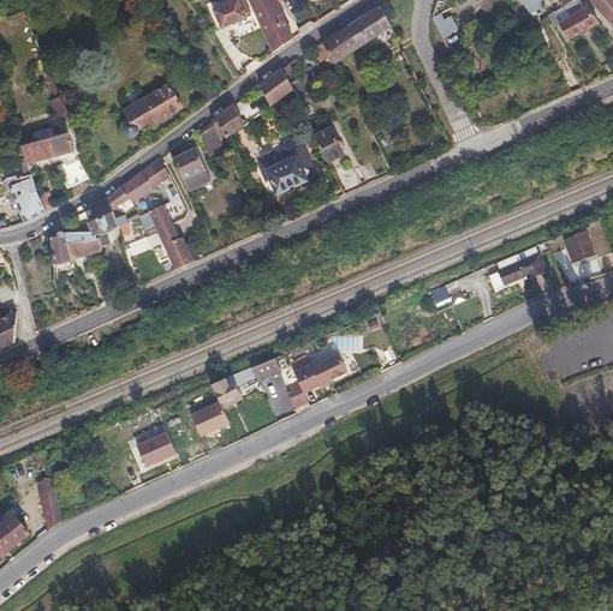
[(212,7),(219,25),(243,16),(237,0),(227,0),(212,7)]
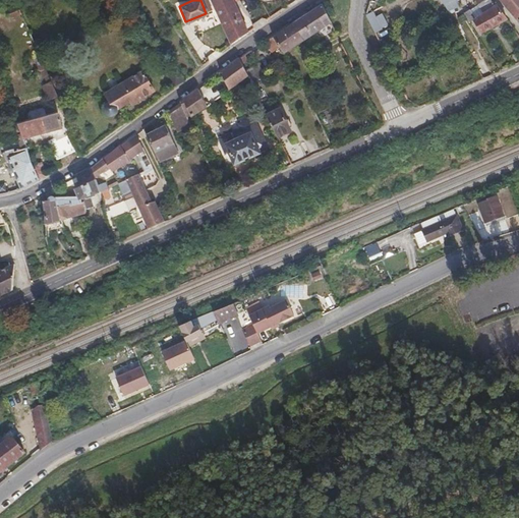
[(210,0),(229,44),(246,32),(231,0),(210,0)]
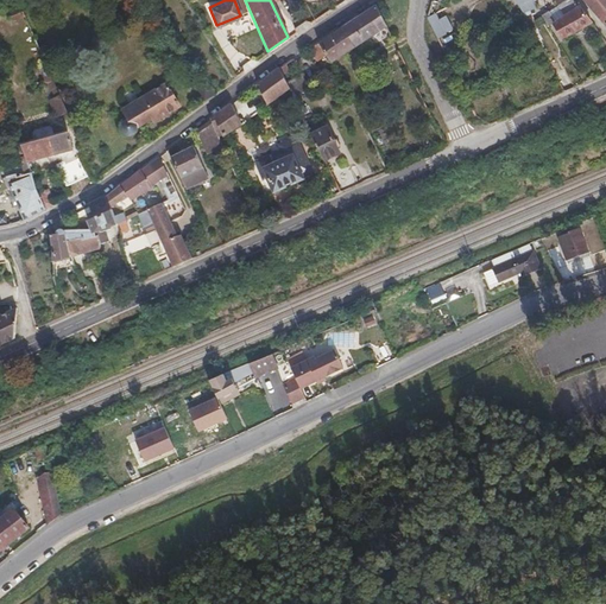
[(515,0),(524,13),(530,8),(532,7),(532,4),(530,0),(515,0)]
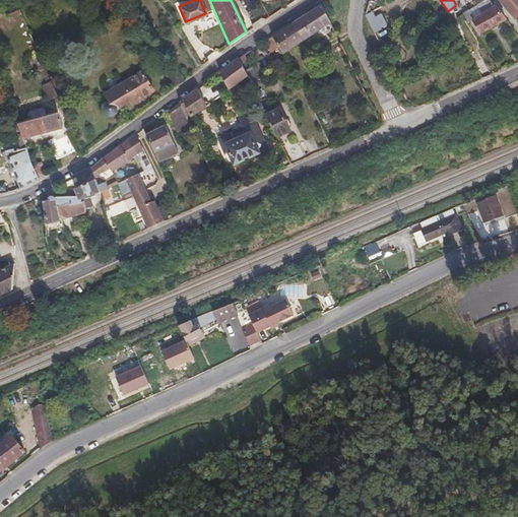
[(480,0),(475,3),(481,11),(471,17),(479,31),(505,18),(490,0),(480,0)]
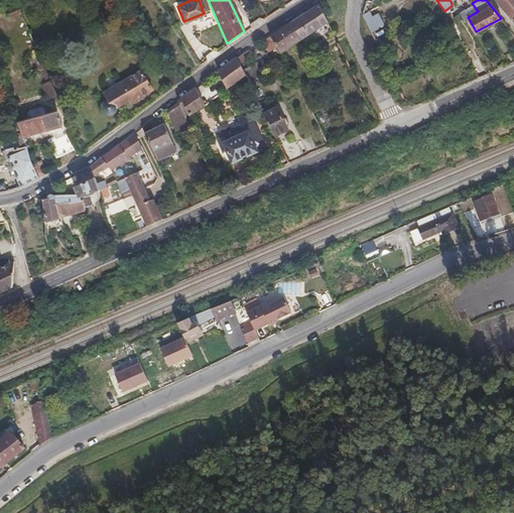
[(513,12),(513,0),(495,0),(509,17),(513,12)]
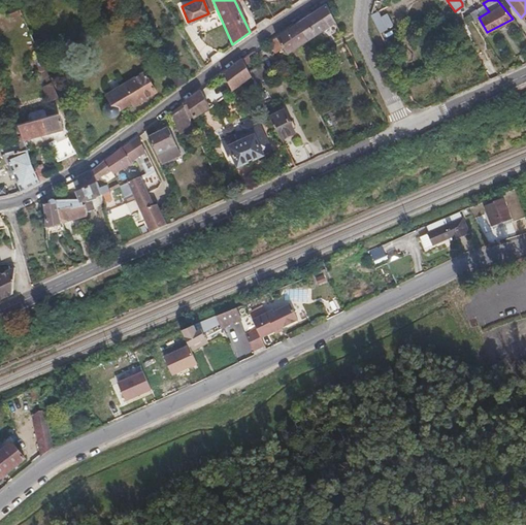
[(299,20),(310,37),(334,22),(325,3),(299,20)]
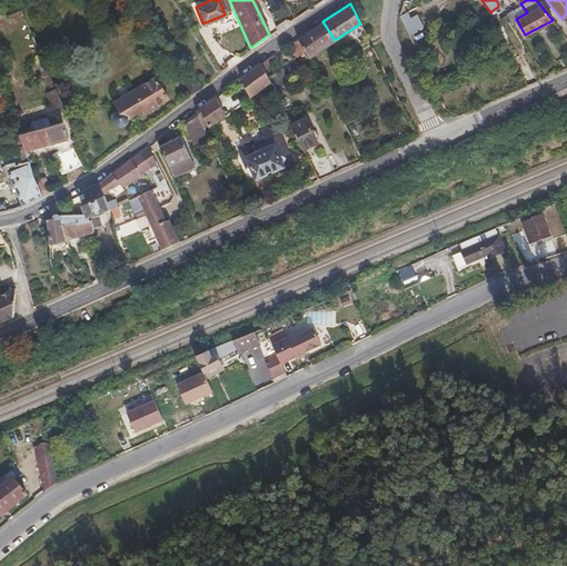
[(10,11),(13,20),(26,15),(22,6),(10,11)]
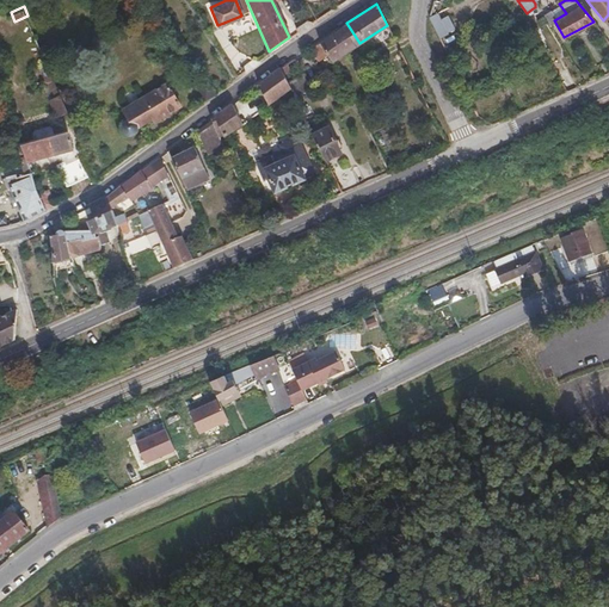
[(450,29),(446,18),(437,23),(432,13),(428,16),(437,38),(443,35),(442,32),(450,29)]
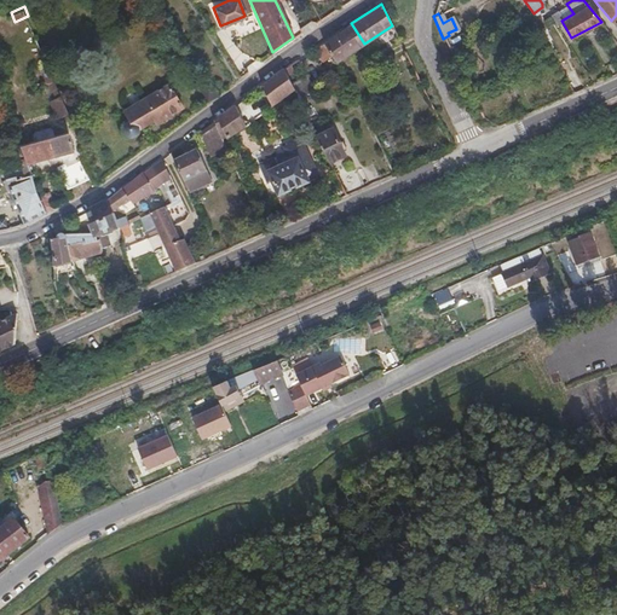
[(323,42),(333,64),(364,44),(351,23),(323,42)]
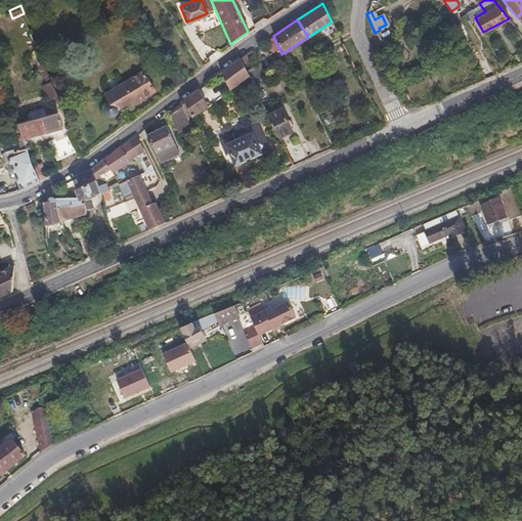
[(35,32),(32,33),(39,50),(45,47),(42,38),(38,39),(35,32)]
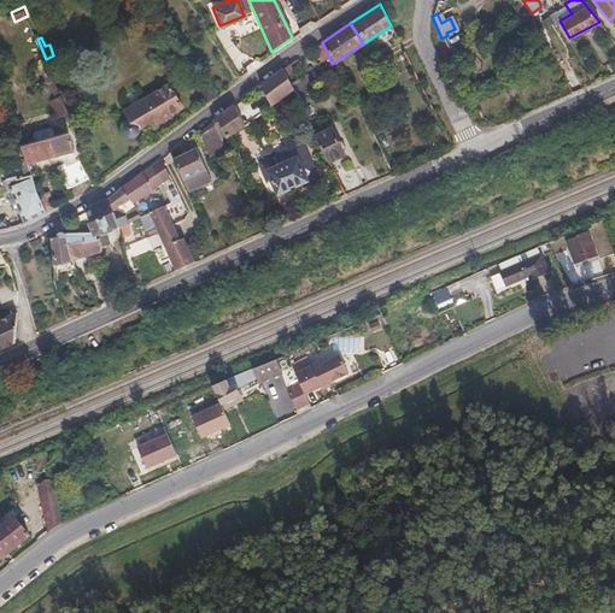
[(281,66),(255,87),(257,92),(261,88),(269,106),(292,89),(288,80),(281,66)]
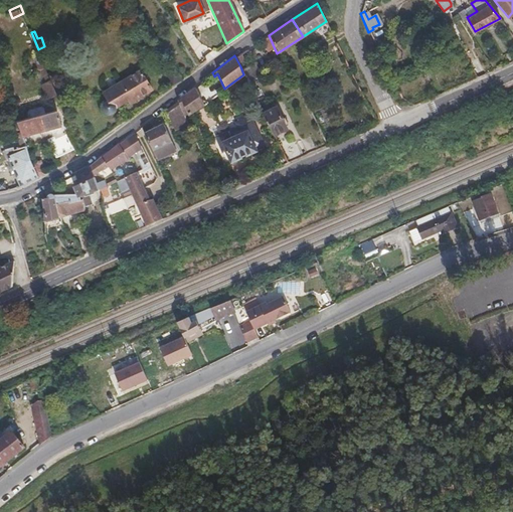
[(247,81),(247,82),(260,75),(252,61),(240,66),(243,74),(247,81)]
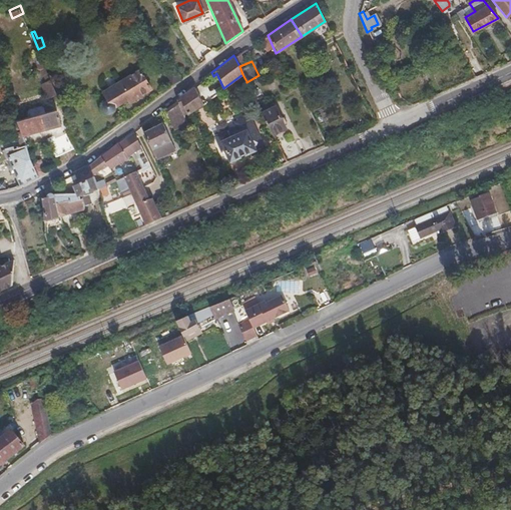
[(170,64),(162,69),(170,84),(178,78),(170,64)]
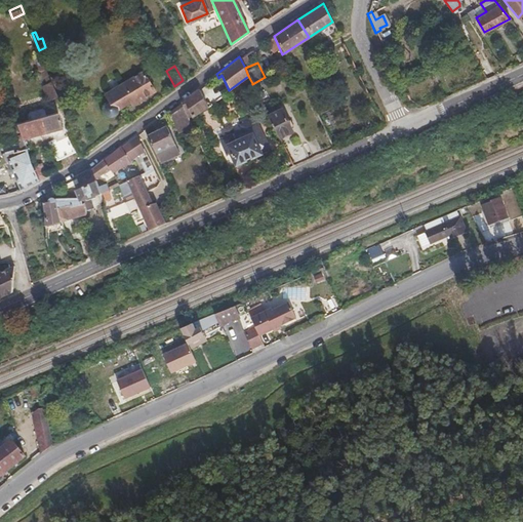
[(49,98),(57,95),(45,67),(41,69),(46,83),(43,84),(49,98)]
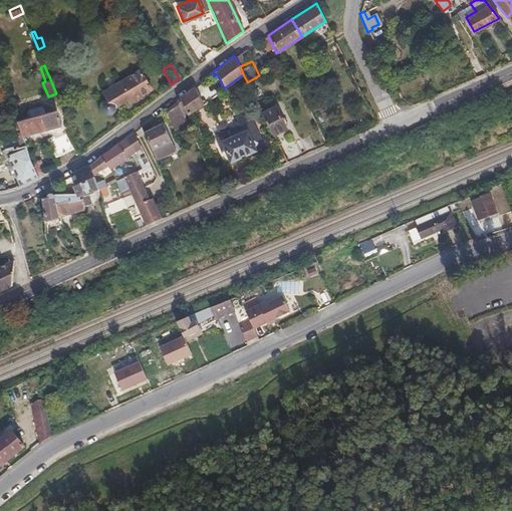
[(140,70),(101,91),(106,100),(104,101),(103,103),(103,106),(104,109),(106,111),(109,111),(113,109),(114,107),(114,105),(114,102),(125,96),(129,100),(150,88),(140,70)]
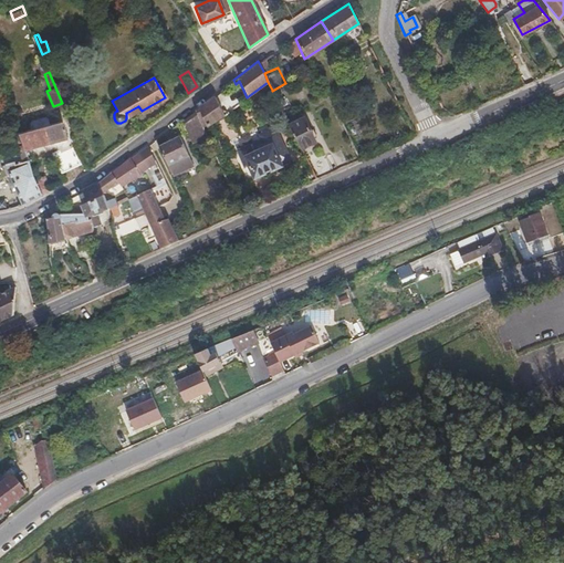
[(196,110),(204,129),(221,115),(222,115),(213,95),(195,108),(196,110)]
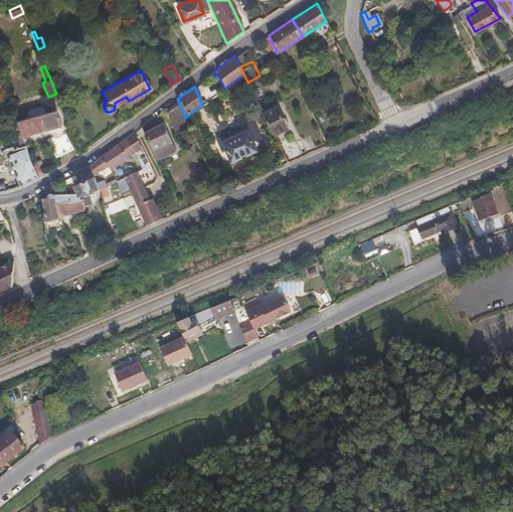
[(187,125),(188,124),(185,118),(178,100),(171,106),(176,118),(180,116),(184,126),(187,125)]
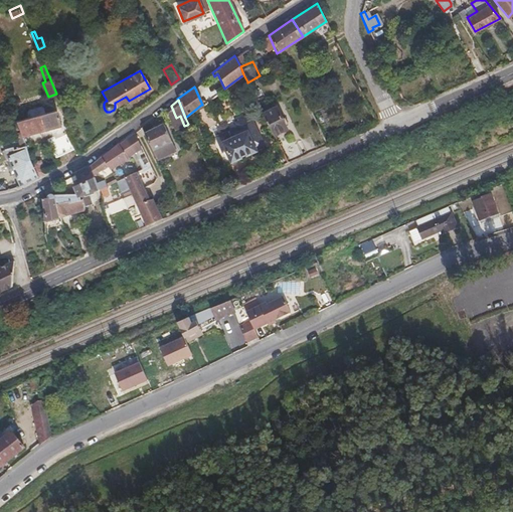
[(44,108),(31,112),(29,114),(30,118),(42,115),(47,113),(46,110),(44,108)]
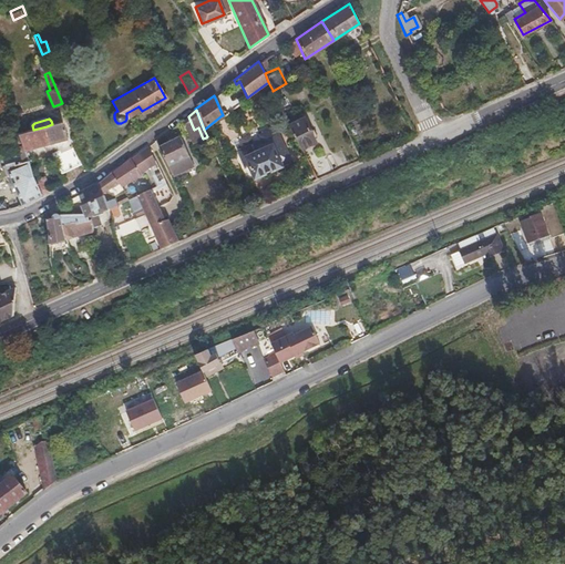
[(304,119),(289,125),(300,150),(315,143),(304,119)]
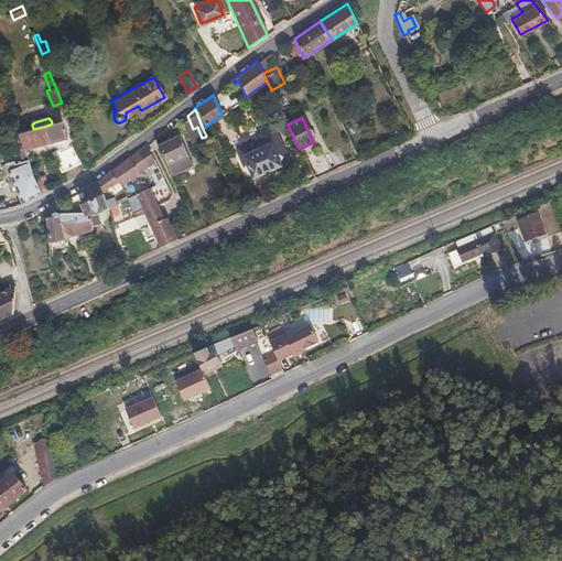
[(51,141),(67,137),(63,121),(52,123),(46,126),(51,141)]
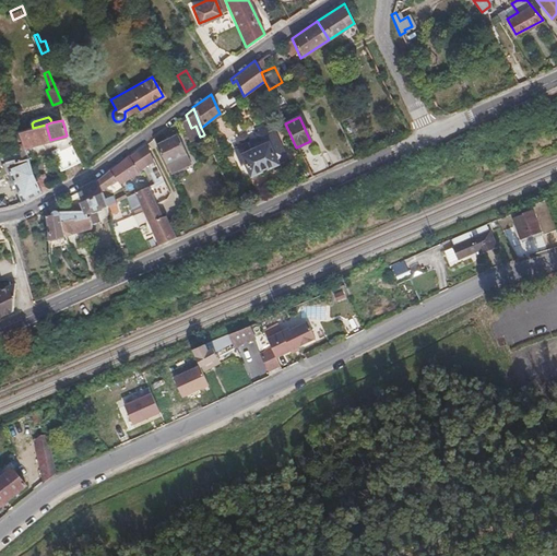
[(24,148),(25,146),(50,140),(46,125),(33,128),(20,131),(24,148)]
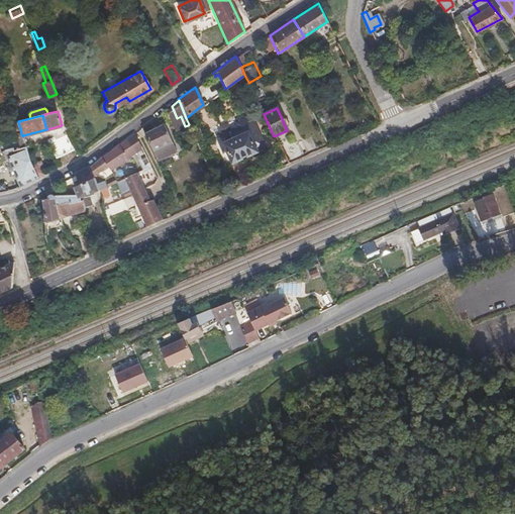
[(144,133),(152,150),(173,140),(165,123),(144,133)]
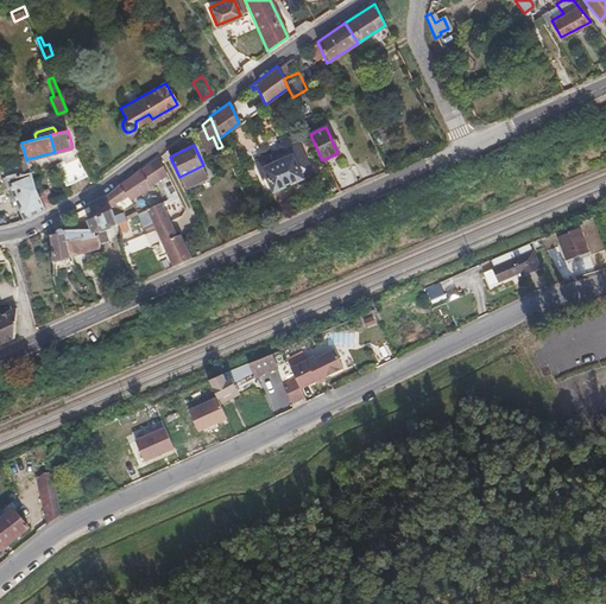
[(264,171),(273,191),(301,178),(291,156),(284,159),(279,150),(254,161),(259,172),(264,171)]
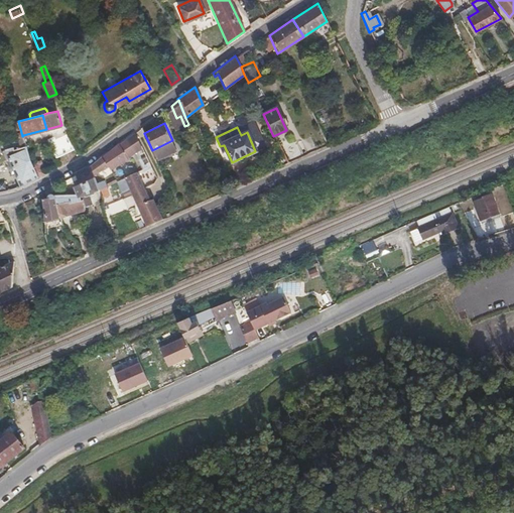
[(46,141),(53,157),(72,149),(65,133),(46,141)]
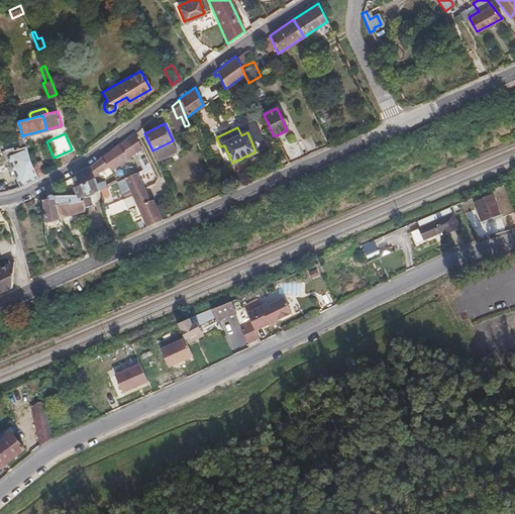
[(111,158),(118,172),(131,165),(119,143),(104,156),(107,161),(111,158)]
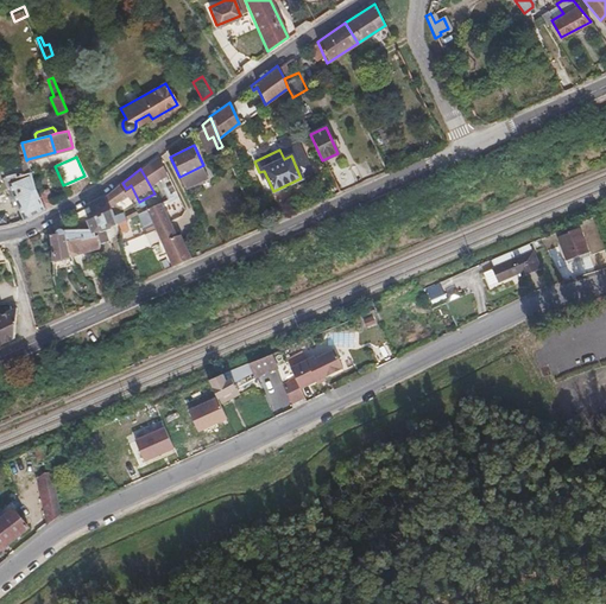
[(6,176),(23,220),(44,208),(38,190),(32,171),(19,175),(18,172),(6,176)]
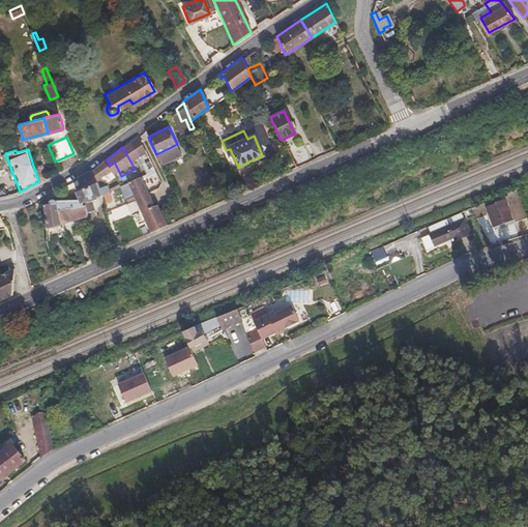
[(96,183),(96,182),(96,179),(109,170),(105,160),(91,172),(96,183)]
